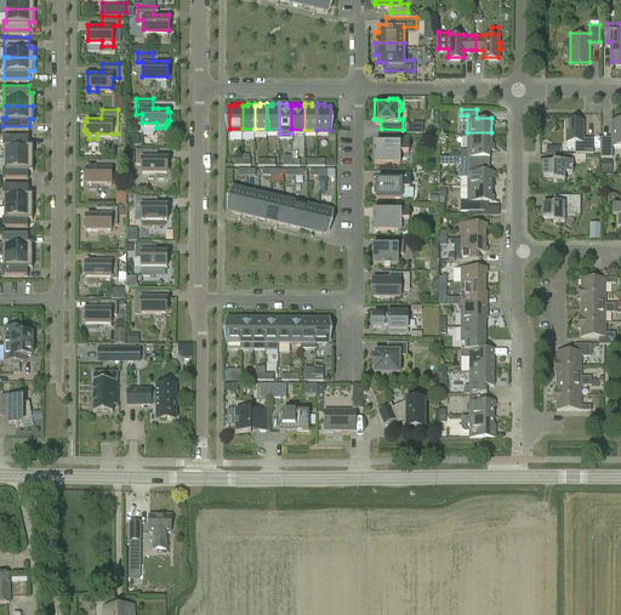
[(600,153),(600,154),(613,154),(613,143),(620,142),(620,117),(611,118),(611,135),(600,135),(600,152),(600,153)]
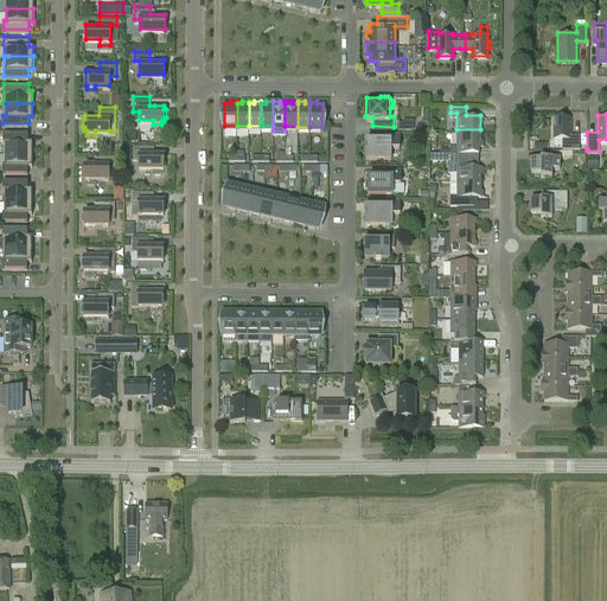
[(554,115),(554,135),(562,135),(562,146),(580,146),(580,132),(570,132),(570,115),(554,115)]
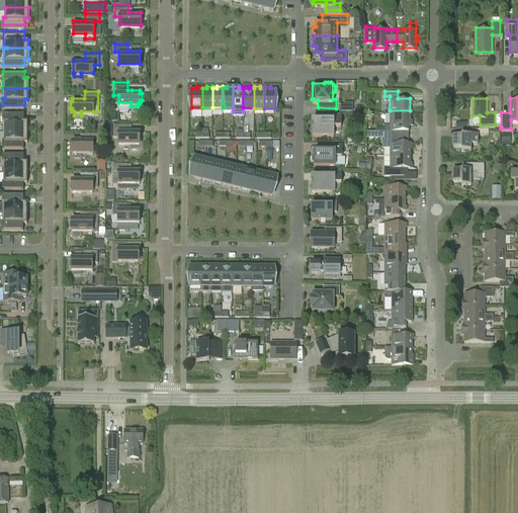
[(390,121),(384,121),(384,127),(384,129),(398,129),(398,122),(410,122),(410,110),(390,110),(390,121)]
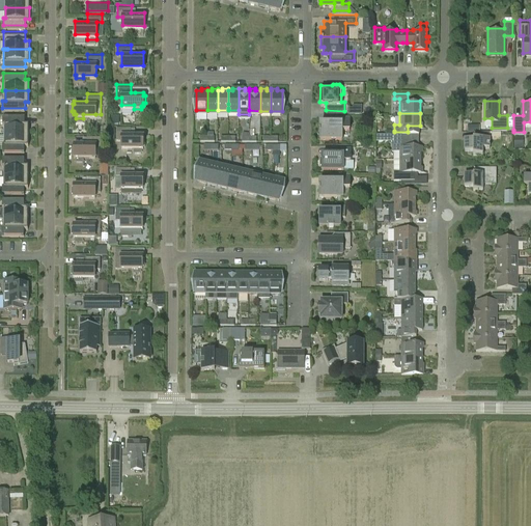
[(2,114),(2,121),(5,121),(5,132),(17,132),(28,132),(28,120),(25,120),(25,114),(2,114)]
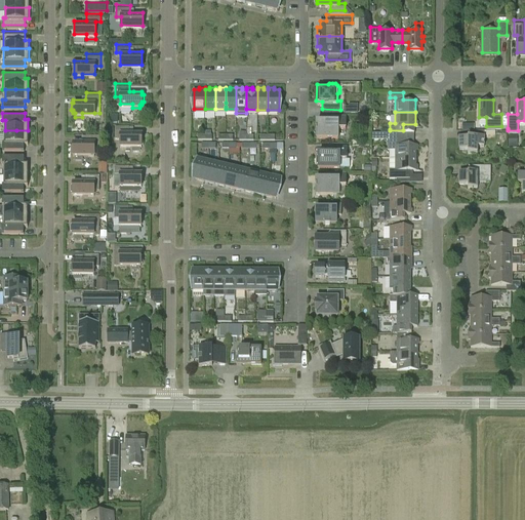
[(316,125),(316,128),(316,134),(338,134),(338,125),(346,125),(346,114),(326,113),(326,119),(316,119),(316,125)]
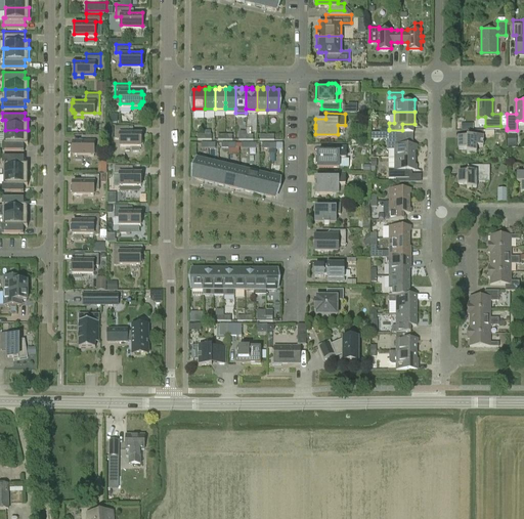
[(115,123),(115,135),(120,135),(120,143),(132,143),(132,146),(139,147),(139,143),(141,143),(141,140),(143,140),(143,133),(141,133),(141,130),(132,130),(132,127),(129,127),(129,123),(115,123)]
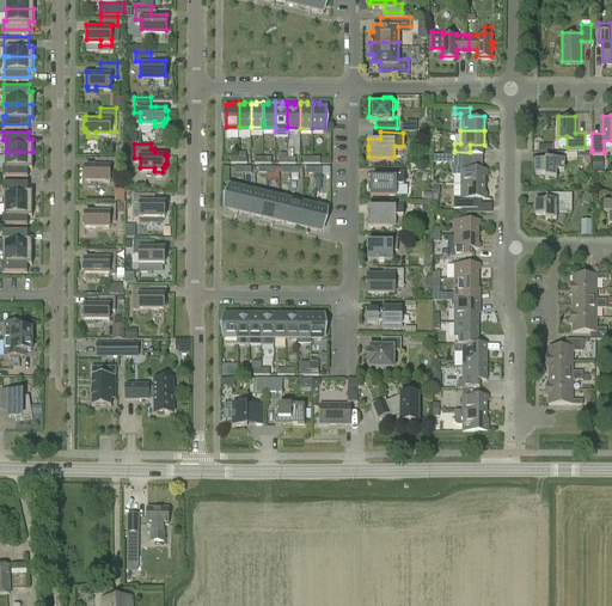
[(536,157),(536,171),(545,171),(545,176),(556,176),(556,169),(564,169),(564,150),(550,150),(550,157),(536,157)]
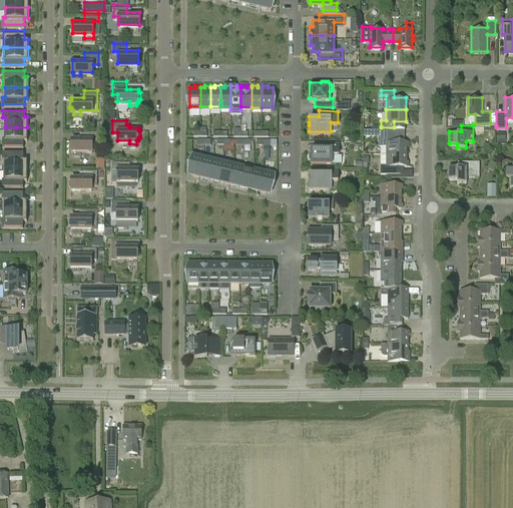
[(381,126),(363,126),(363,132),(379,132),(379,142),(386,142),(386,151),(406,151),(406,139),(398,139),(398,127),(394,127),(381,127),(381,126)]
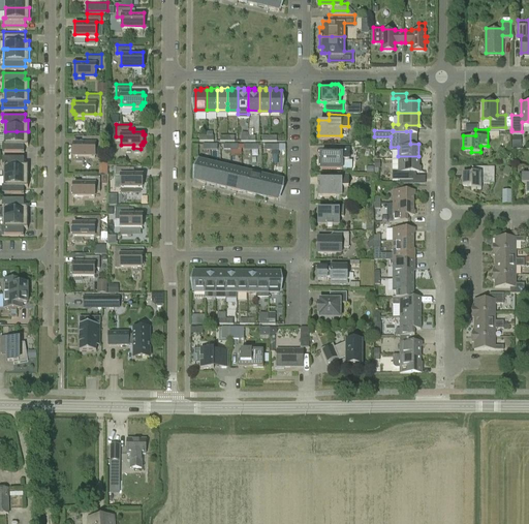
[(2,142),(2,149),(24,149),(24,143),(28,143),(28,131),(17,131),(5,131),(5,142),(2,142)]
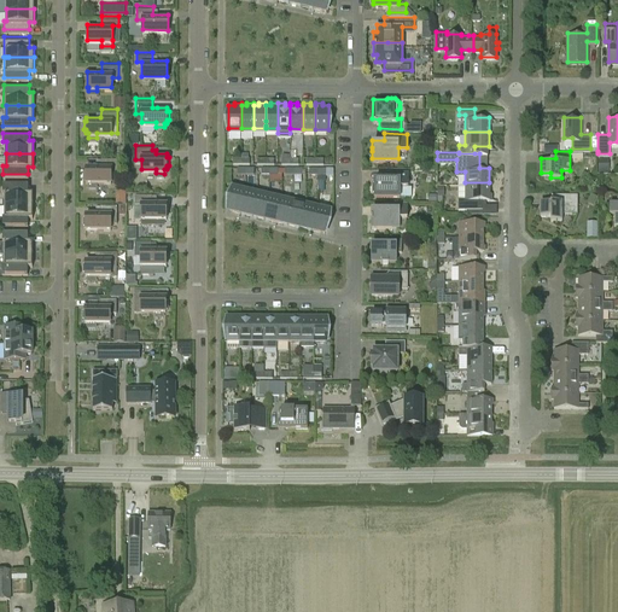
[(86,164),(86,180),(88,180),(88,184),(97,184),(97,180),(111,180),(111,170),(117,170),(117,156),(100,156),(100,164),(86,164)]
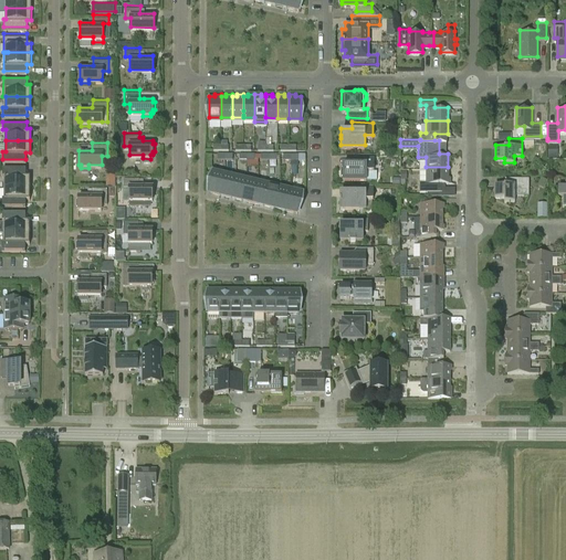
[(557,143),(548,143),(548,154),(557,154),(557,143)]
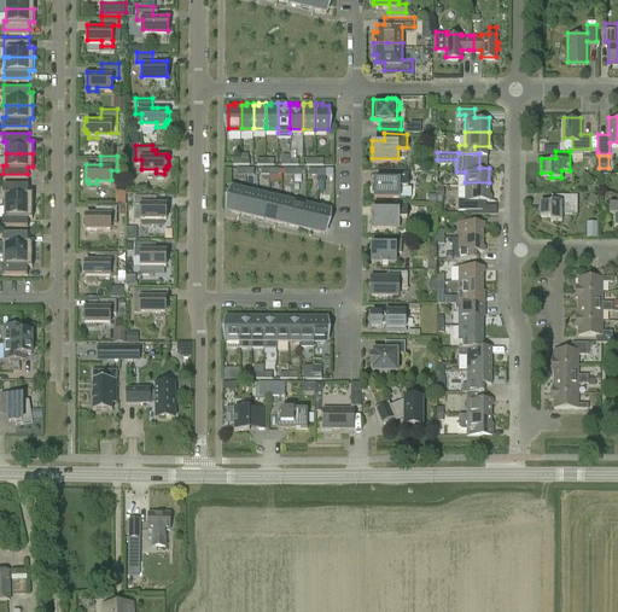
[(372,179),(372,188),(374,188),(374,193),(400,193),(400,192),(412,193),(412,182),(408,182),(408,169),(389,169),(384,169),(384,178),(374,178),(374,179),(372,179)]
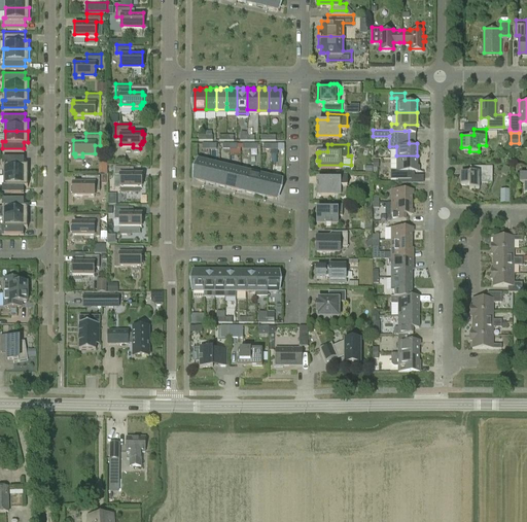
[(2,154),(2,162),(4,162),(4,172),(28,172),(28,161),(24,161),(24,154),(2,154)]
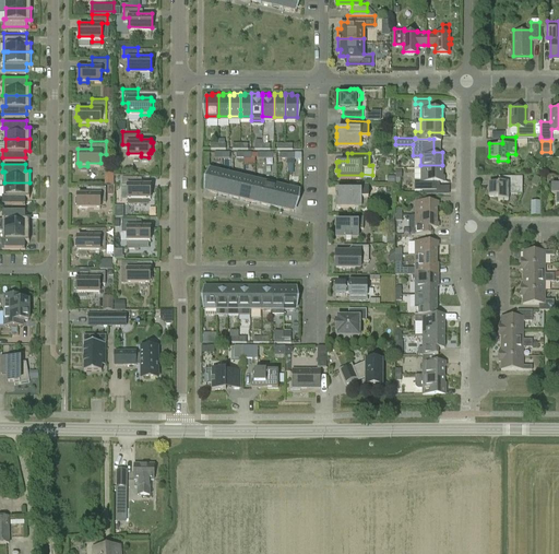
[(420,177),(414,177),(415,186),(421,186),(421,190),(436,190),(436,187),(436,178),(442,178),(442,165),(420,165),(420,177)]
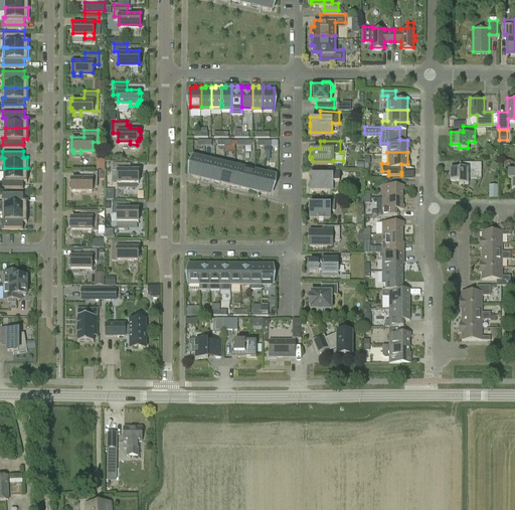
[(194,153),(189,171),(200,174),(201,166),(204,156),(194,153)]
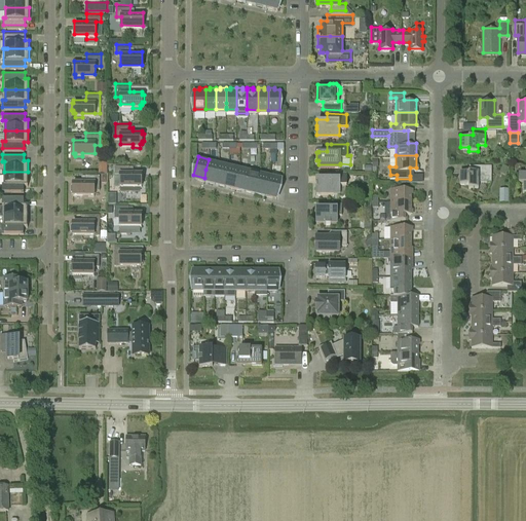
[(205,170),(204,178),(215,180),(217,171),(219,161),(209,159),(205,170)]
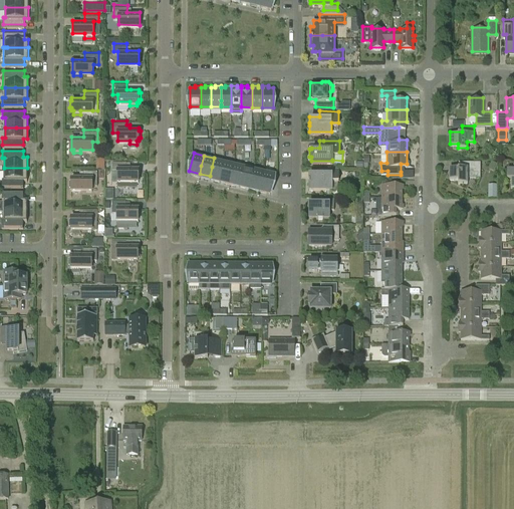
[(212,167),(210,176),(220,179),(224,160),(214,158),(212,167)]
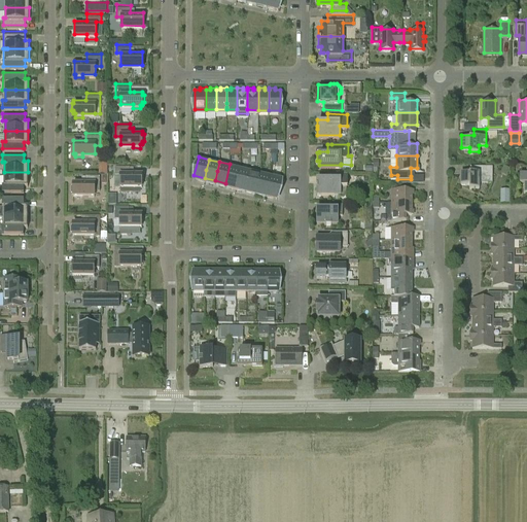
[(115,163),(115,171),(120,171),(120,183),(121,183),(121,187),(140,187),(140,184),(142,184),(142,171),(130,171),(130,164),(115,163)]
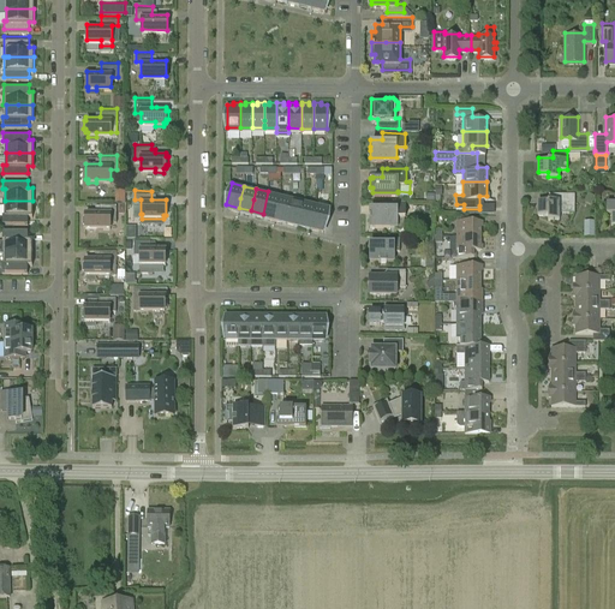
[(268,191),(263,214),(275,216),(278,203),(280,195),(268,191)]
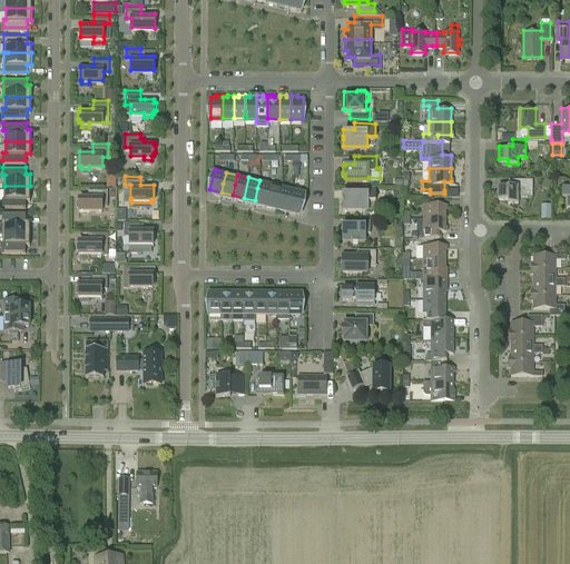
[(498,184),(498,197),(508,197),(508,201),(518,201),(518,195),(532,195),(532,177),(512,177),(512,184),(498,184)]
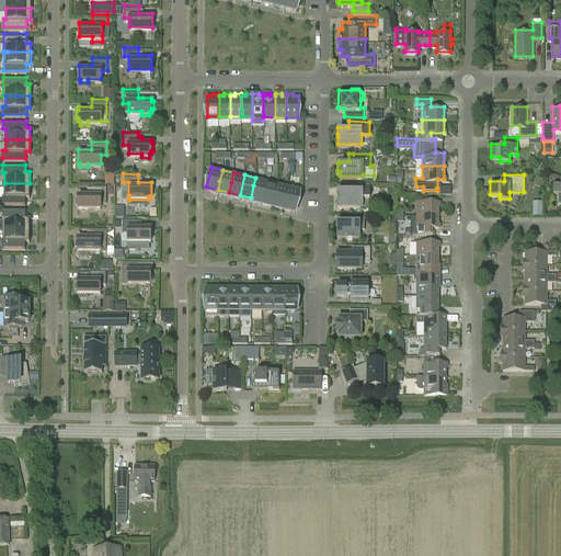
[(253,185),(251,197),(262,200),(266,180),(255,178),(253,185)]
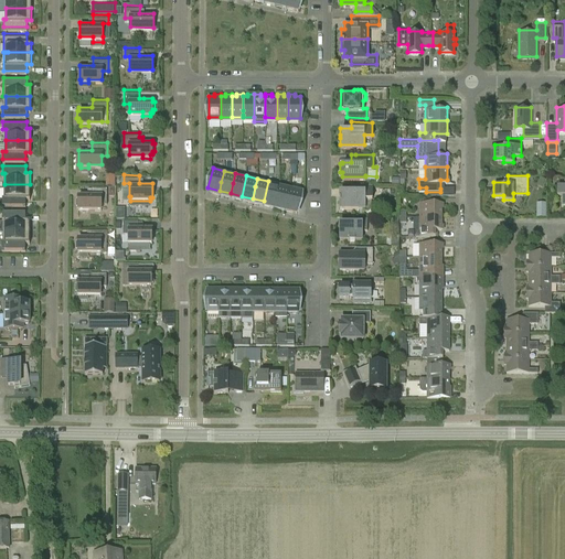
[(268,181),(264,201),(275,204),(279,183),(268,181)]
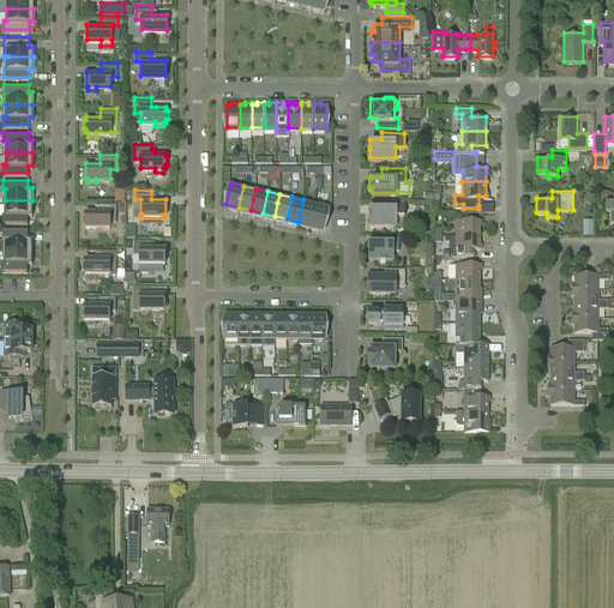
[(304,199),(299,222),(311,224),(315,203),(304,199)]
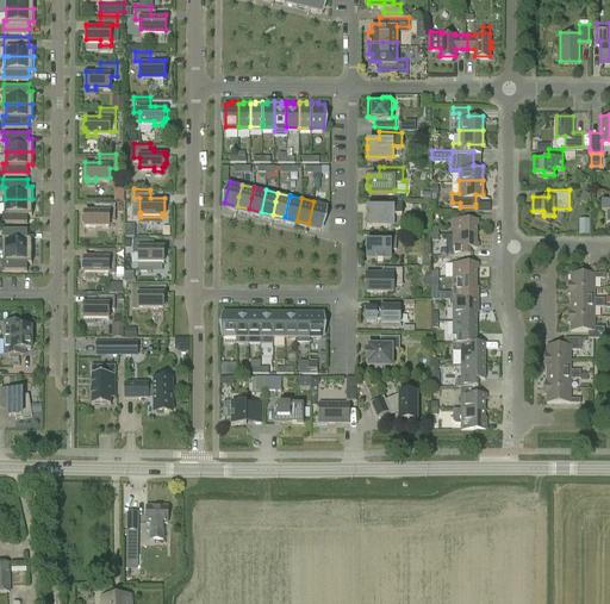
[(366,212),(366,215),(367,215),(367,222),(387,222),(393,222),(393,224),(397,224),(402,220),(402,212),(402,198),(384,198),(378,198),(378,205),(367,205),(367,212),(366,212)]
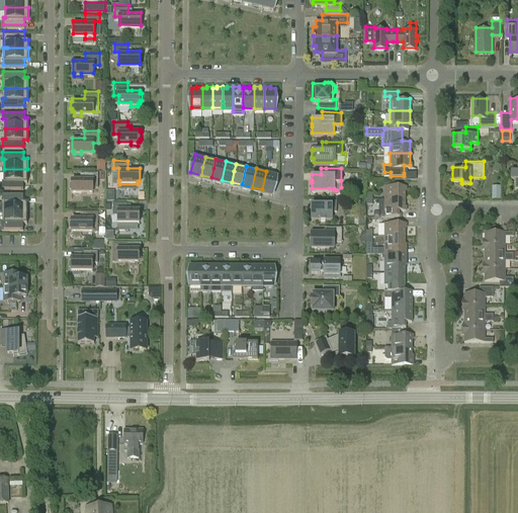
[(2,179),(2,186),(23,186),(23,180),(27,180),(27,169),(4,169),(4,179),(2,179)]
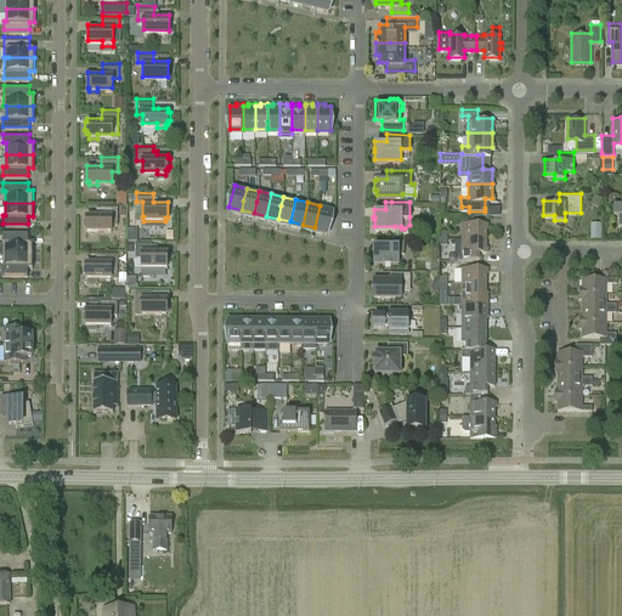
[(84,215),(84,224),(86,224),(86,227),(112,227),(112,221),(118,221),(118,203),(101,203),(101,212),(86,212),(86,215),(84,215)]
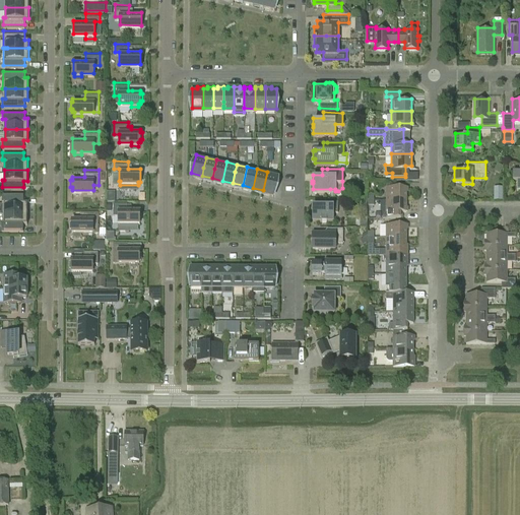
[(267,172),(263,190),(273,193),(277,174),(267,172)]
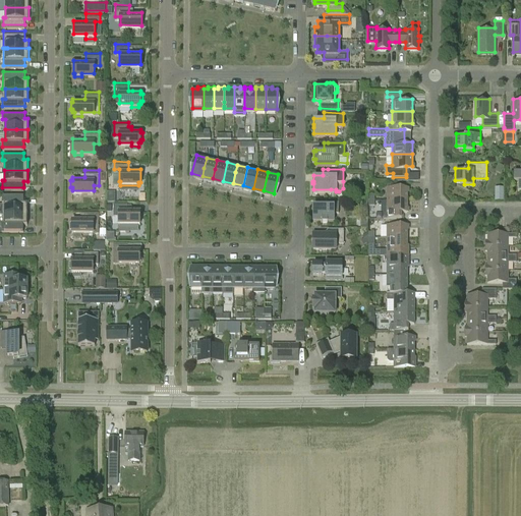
[(495,182),(495,195),(504,195),(504,182),(495,182)]
